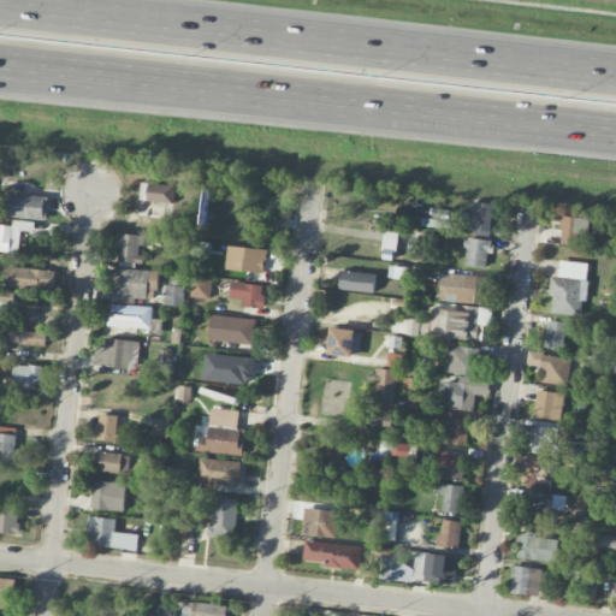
[(175,185),(141,183),(140,201),(173,202),(175,185)]
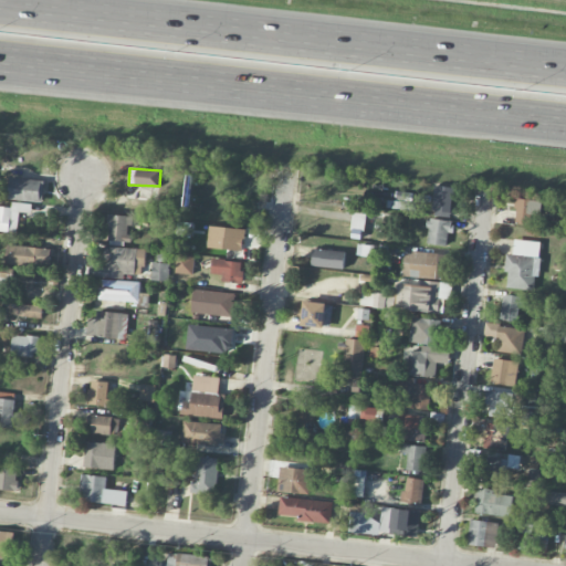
[(44,181),(10,177),(8,199),(42,203),(44,181)]
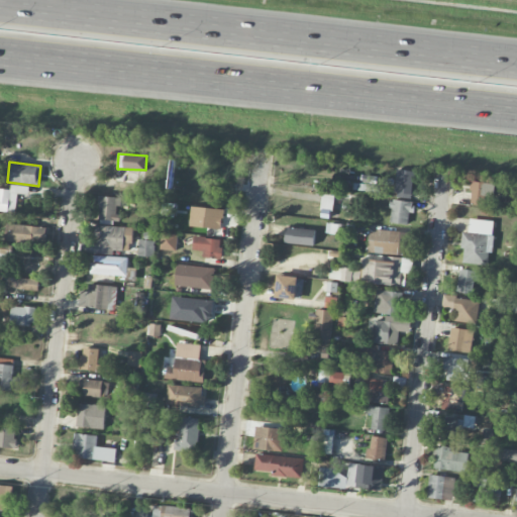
[(412,198),(413,171),(397,170),(396,198),(412,198)]
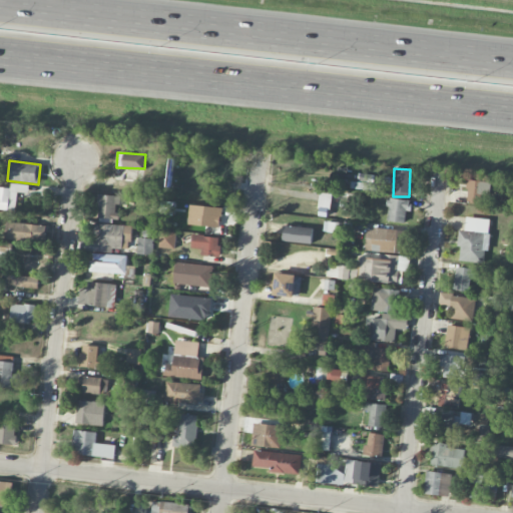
[(493,182),(469,180),(466,202),(481,204),(482,194),(491,195),(493,182)]
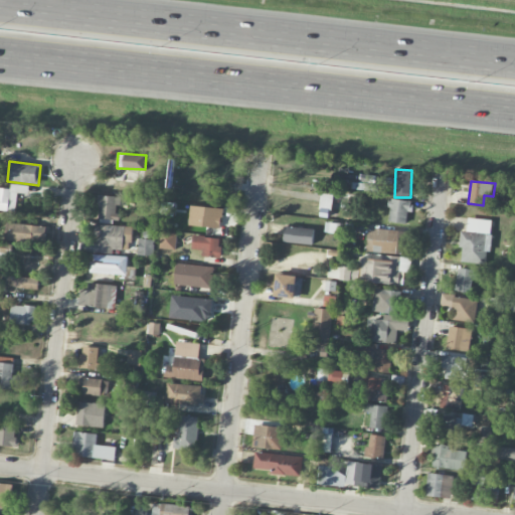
[(17,193),(27,193),(27,185),(11,184),(10,189),(0,188),(0,210),(16,211),(17,193)]
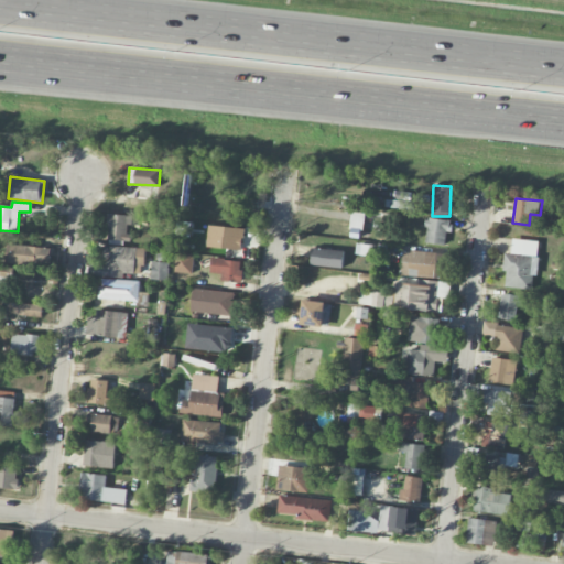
[(365,214),(353,212),(350,228),(362,229),(365,214)]
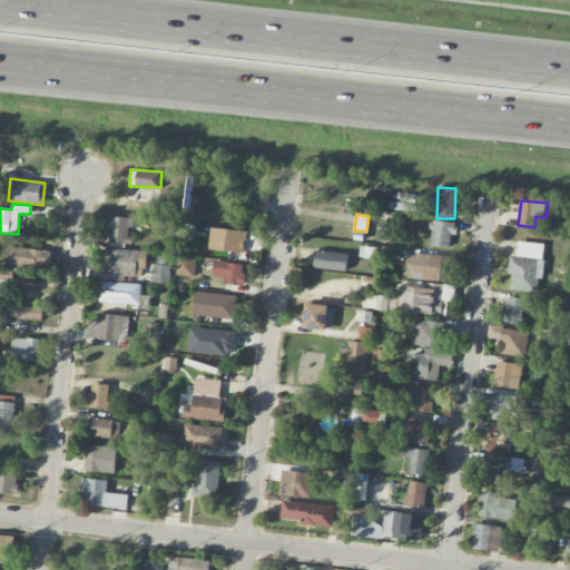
[(133,217),(108,216),(108,243),(131,243),(133,217)]
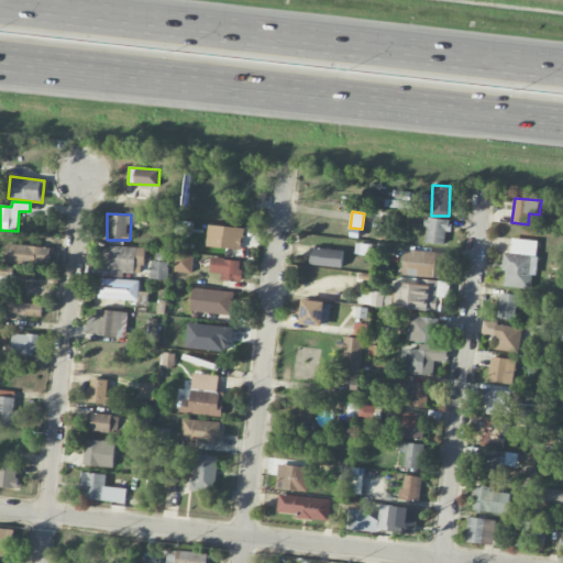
[(424,243),(445,244),(445,232),(451,232),(451,219),(426,218),(424,243)]
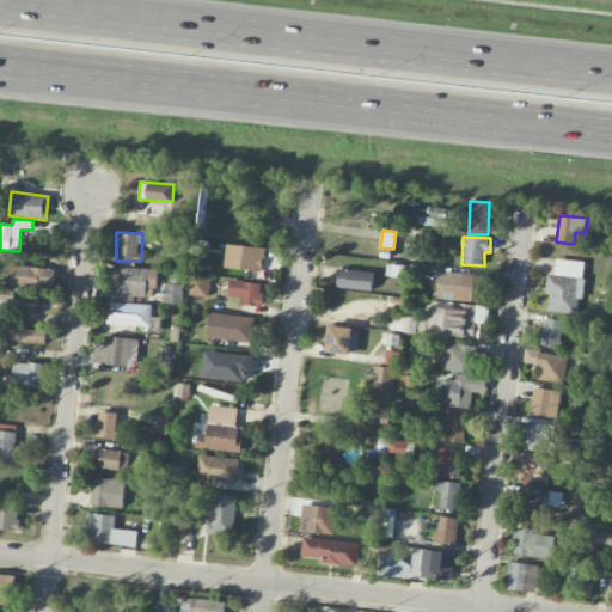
[(264,248),(226,245),(225,269),(263,270),(264,248)]
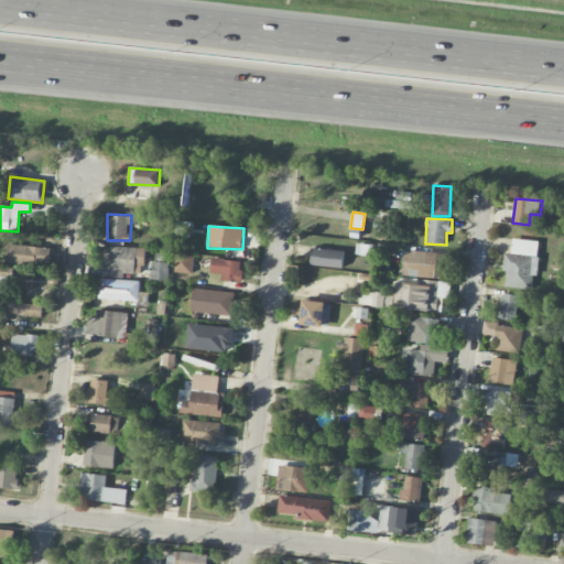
[(532,290),(537,241),(513,239),(511,255),(506,253),(503,286),(532,290)]
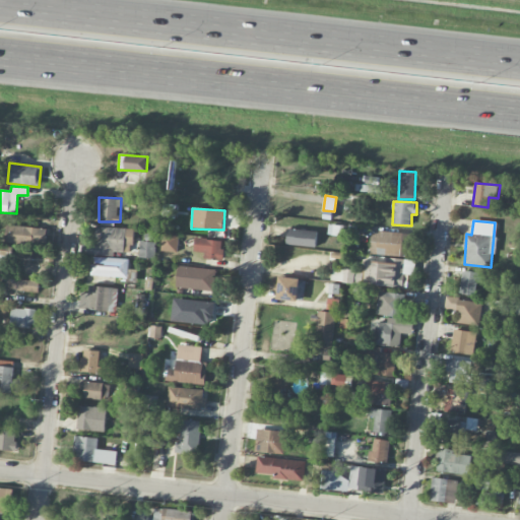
[(5,243),(46,244),(47,228),(6,226),(5,243)]
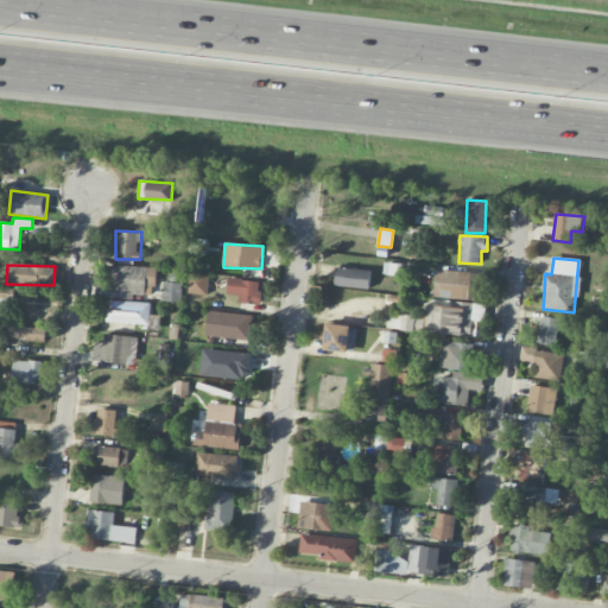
[(156,267),(113,265),(112,285),(99,285),(97,298),(134,299),(134,295),(154,296),(156,267)]
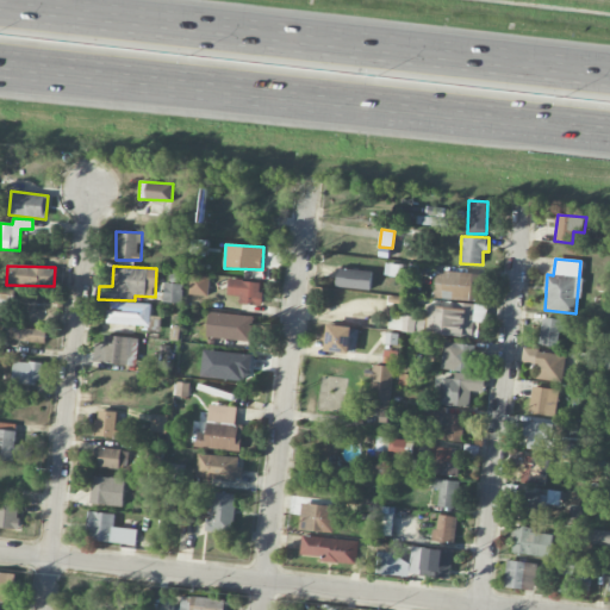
[(372,271),(337,269),(336,288),(371,290),(372,271)]
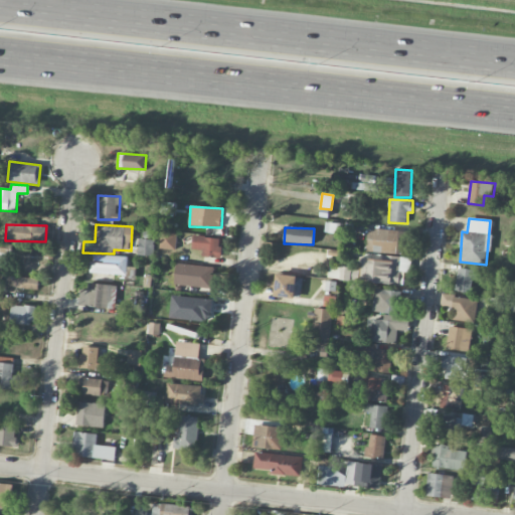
[(367,251),(405,253),(406,231),(368,229),(367,251)]
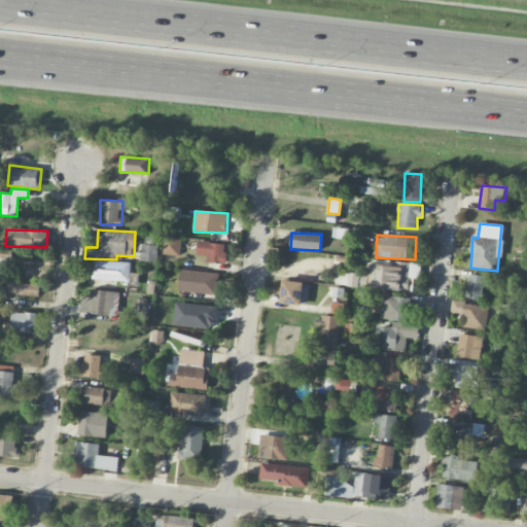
[(163,253),(179,255),(181,240),(165,238),(163,253)]
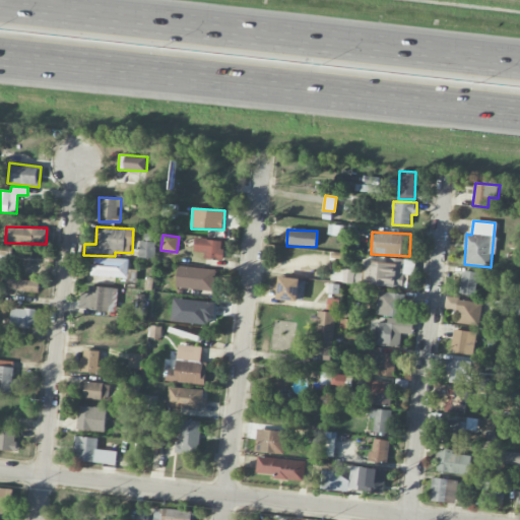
[(221,261),(223,241),(195,239),(194,251),(205,252),(204,259),(221,261)]
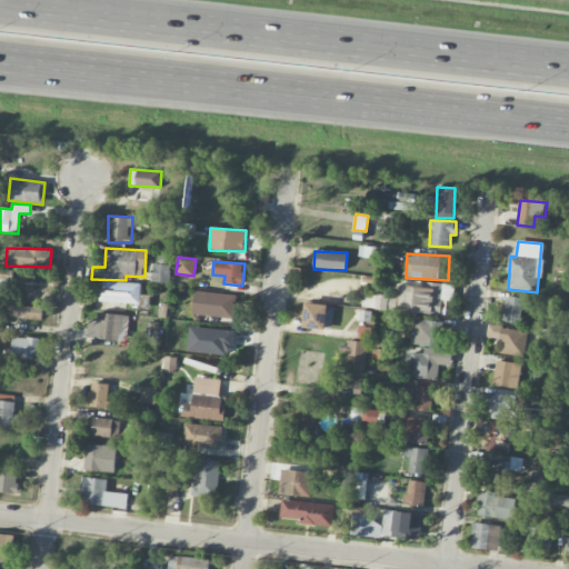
[(152,282),(170,282),(170,265),(153,265),(152,282)]
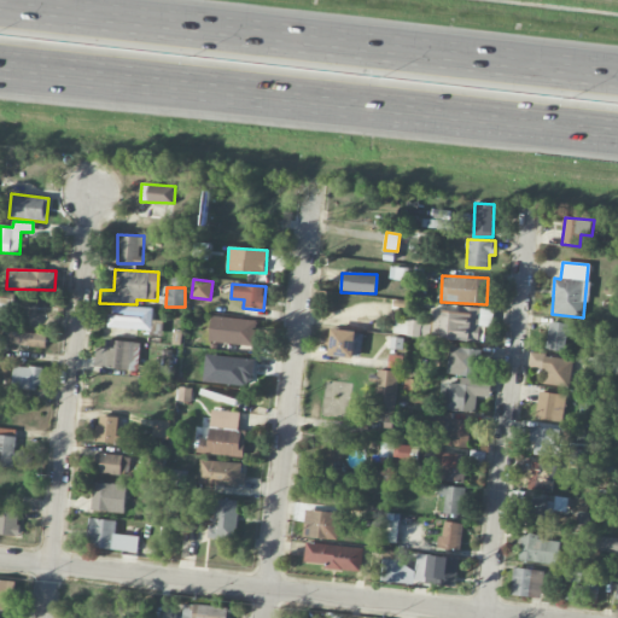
[(155,309),(115,305),(112,327),(152,332),(155,309)]
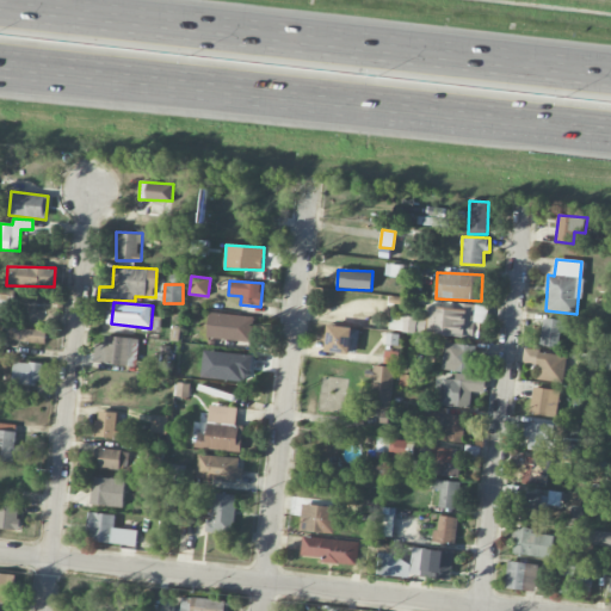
[(437,335),(479,338),(480,323),(487,323),(488,307),(438,304),(437,335)]
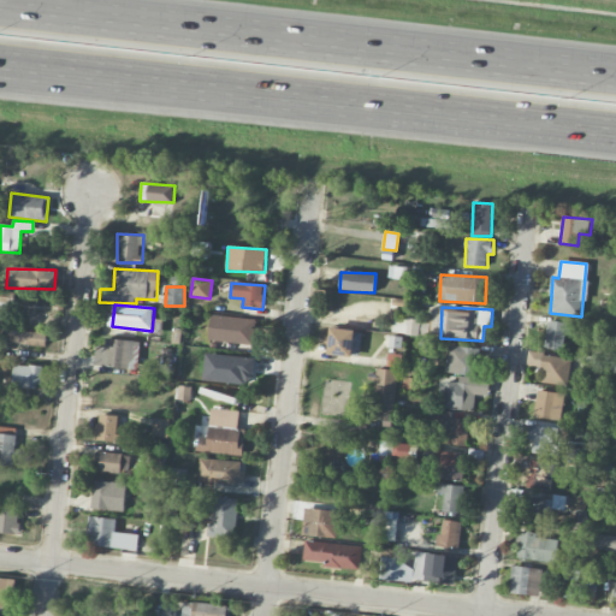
[(254,344),(255,318),(209,317),(209,342),(254,344)]
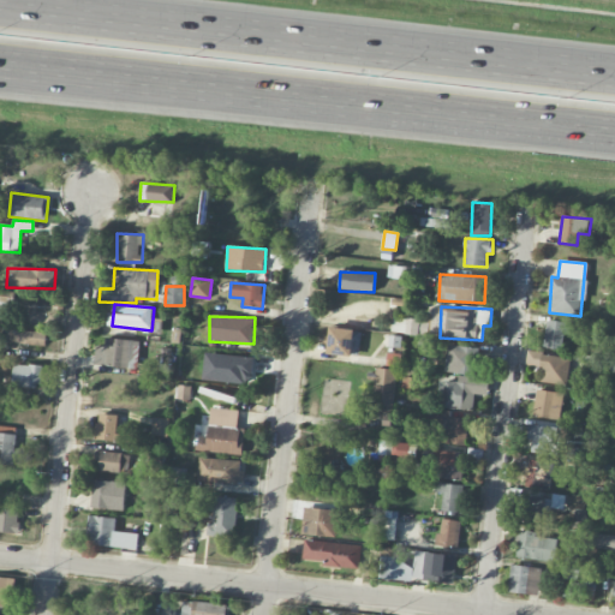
[(429,320),(406,320),(406,335),(428,335),(429,320)]
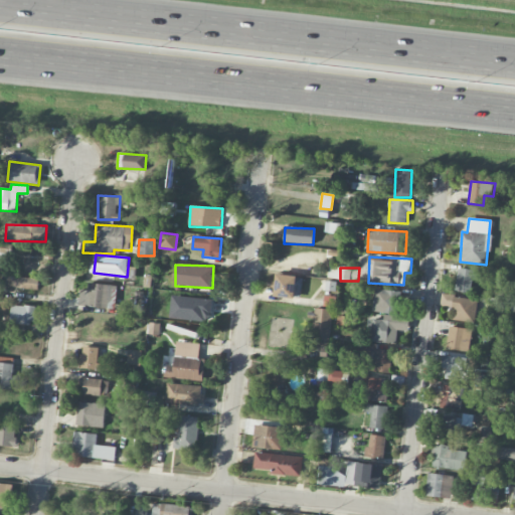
[(456,292),(471,293),(472,280),(479,280),(479,271),(457,269),(456,292)]
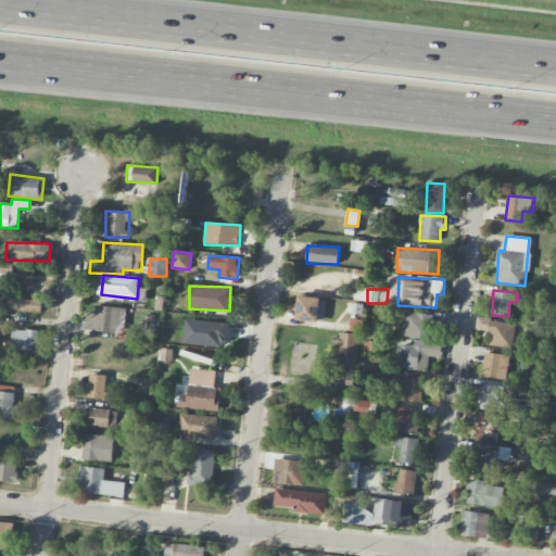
[(326,298),(298,297),(297,320),(325,321),(326,298)]
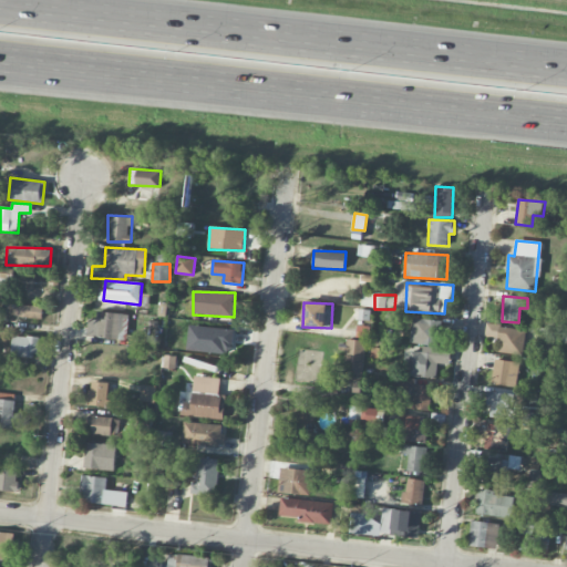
[(43,307),(10,303),(8,316),(42,319),(43,307)]
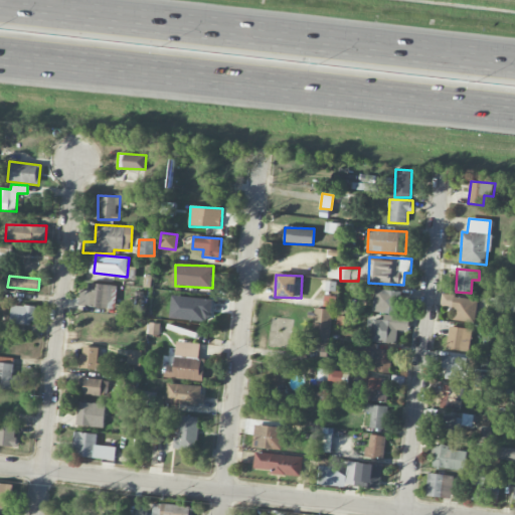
[(80,290),(79,306),(113,309),(115,286),(89,283),(88,291),(80,290)]
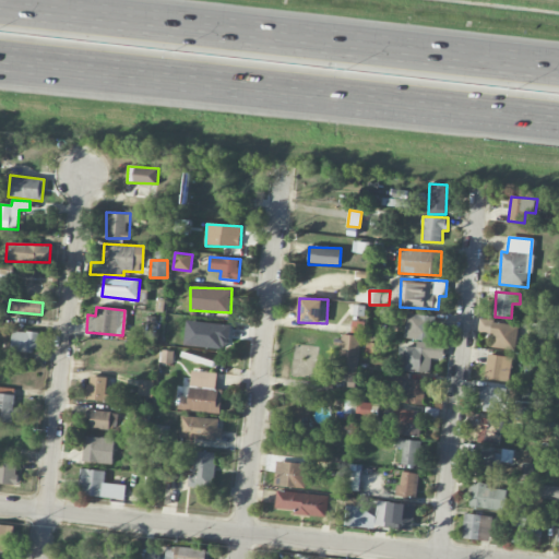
[(404,337),(430,342),(433,317),(408,312),(404,337)]
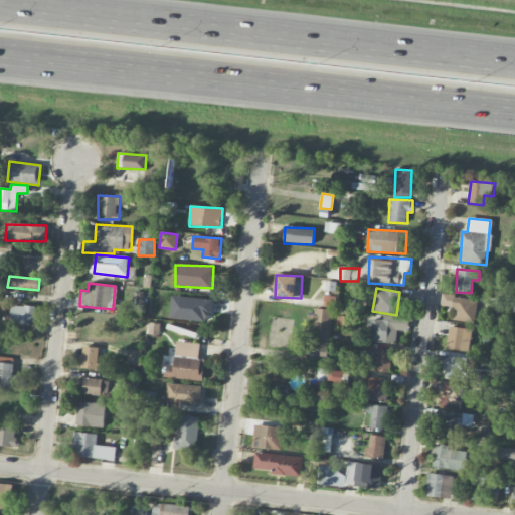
[(440,306),(455,308),(454,320),(475,323),(478,299),(442,295),(440,306)]
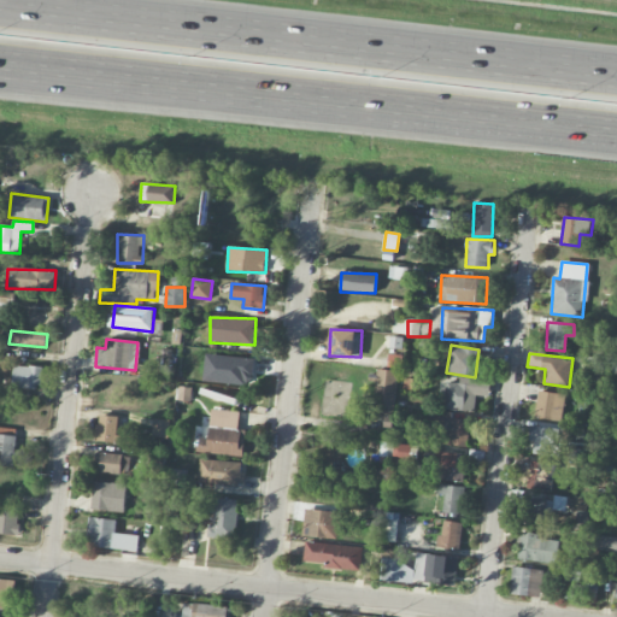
[(42,366),(13,365),(12,387),(41,388),(42,366)]
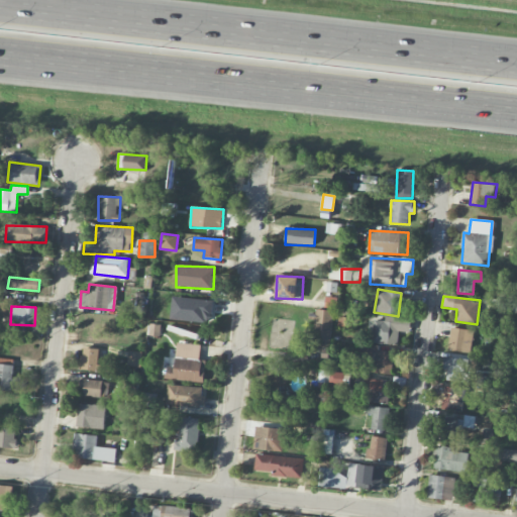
[(316,317),(312,317),(311,347),(331,348),(333,311),(316,310),(316,317)]
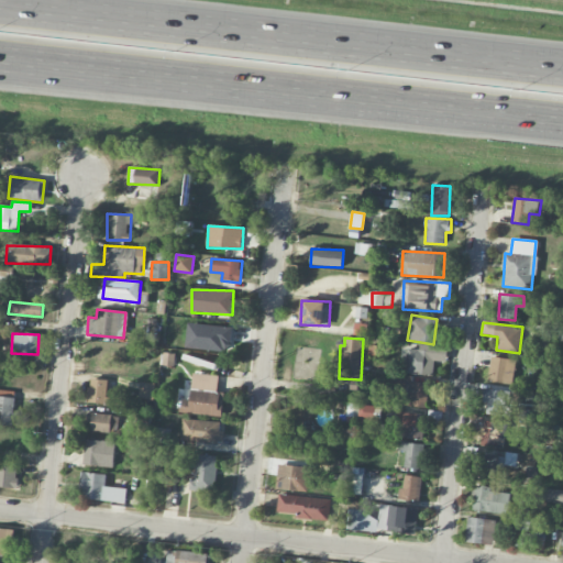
[(446,362),(448,348),(420,343),(420,350),(408,348),(405,373),(433,376),(434,361),(446,362)]
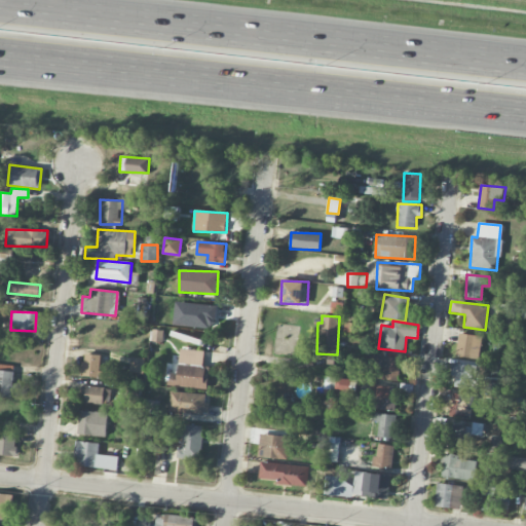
[(479,360),(482,337),(459,333),(455,355),(479,360)]
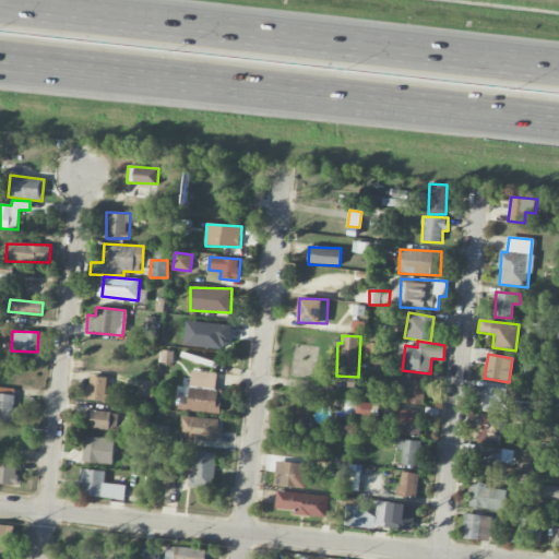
[(216,388),(217,372),(191,371),(190,387),(216,388)]
